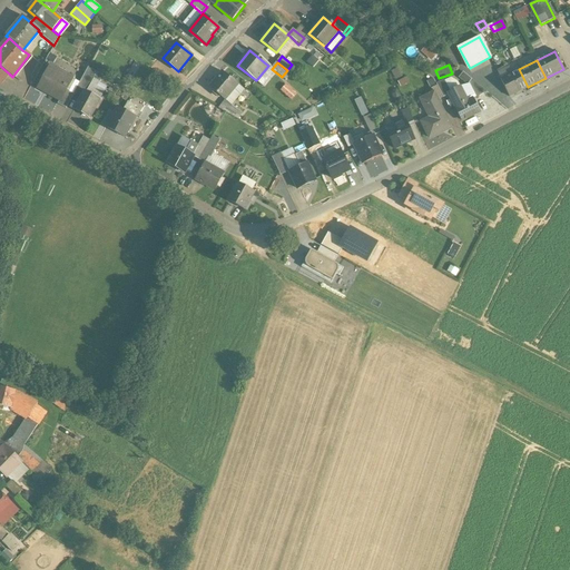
[(72,79),(50,66),(45,76),(46,76),(39,87),(50,92),(49,96),(59,101),(66,90),(72,79)]
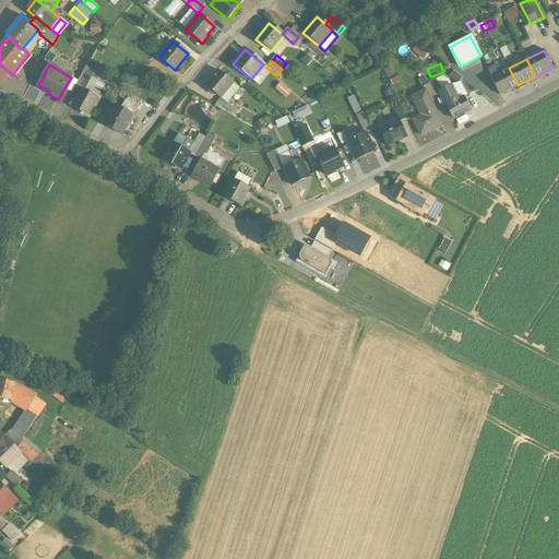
[(509,68),(491,76),(500,95),(518,85),(509,68)]
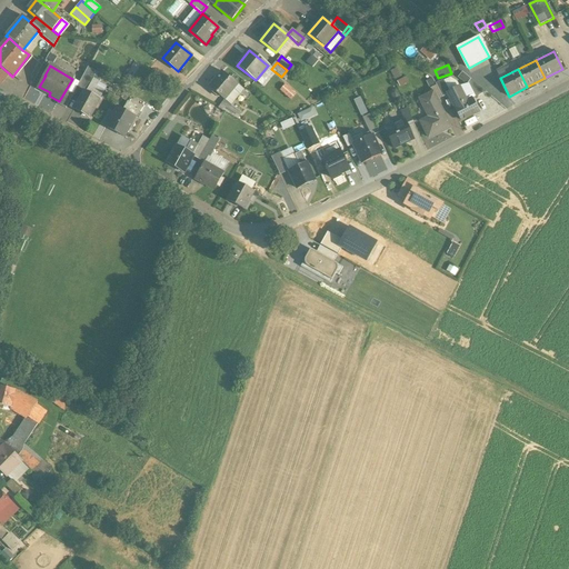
[(470,79),(461,71),(457,77),(467,83),(470,79)]
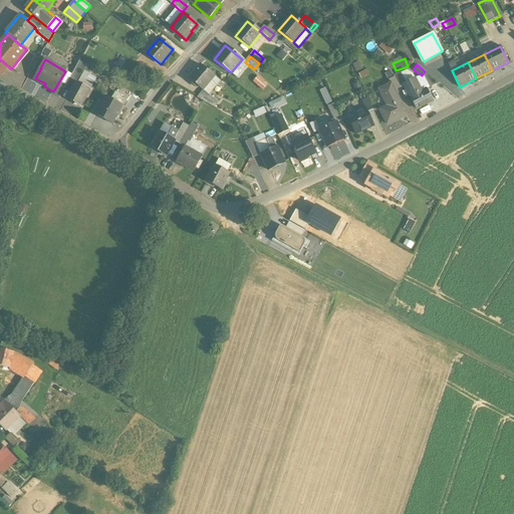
[(214,76),(200,65),(189,78),(203,90),(214,76)]
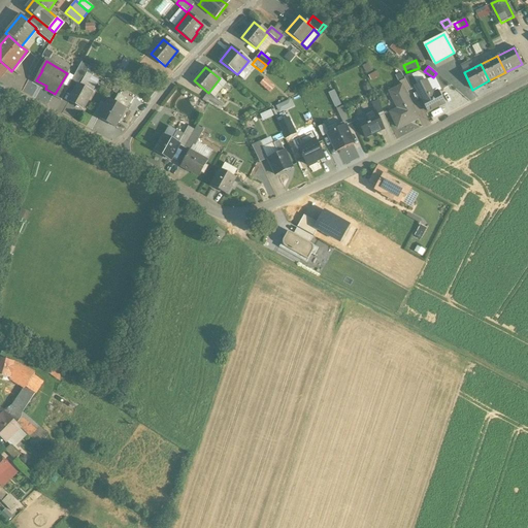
[(71,81),(77,86),(83,76),(86,70),(79,68),(71,81)]
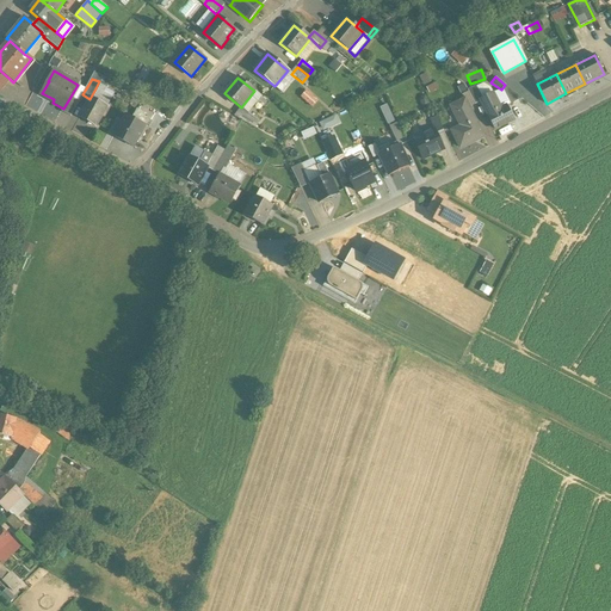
[(522,98),(505,85),(501,90),(510,105),(522,98)]
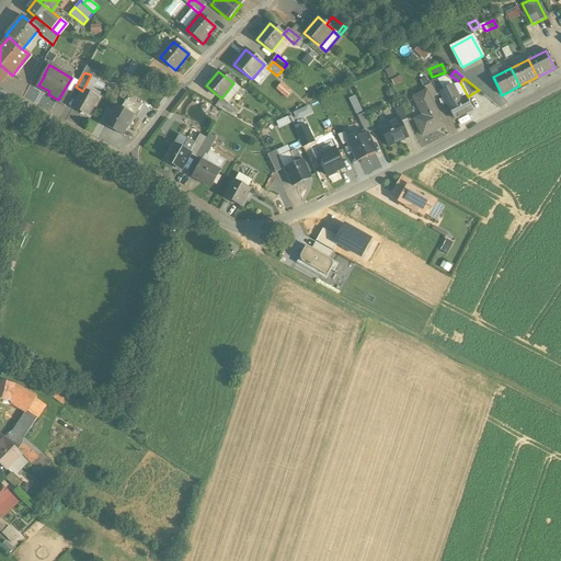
[(103,89),(88,81),(82,91),(98,99),(103,89)]
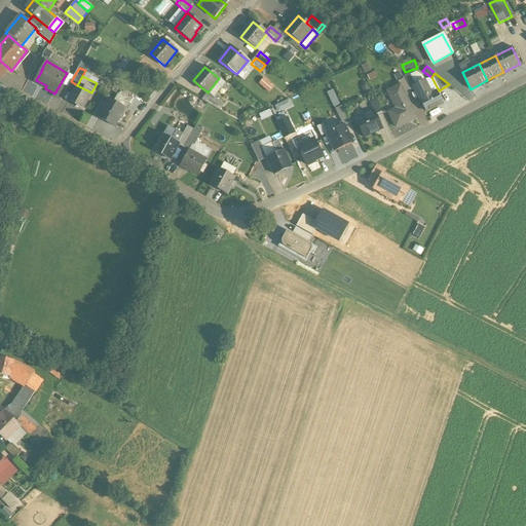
[(403,79),(405,83),(408,90),(414,87),(413,85),(409,76),(403,79)]
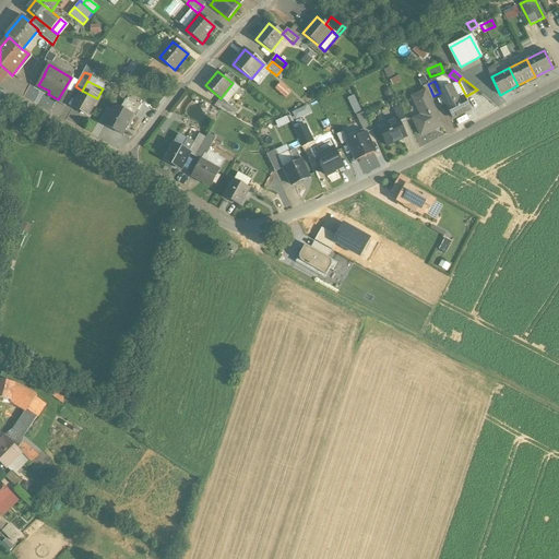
[(237,87),(233,83),(221,98),(225,102),(237,87)]
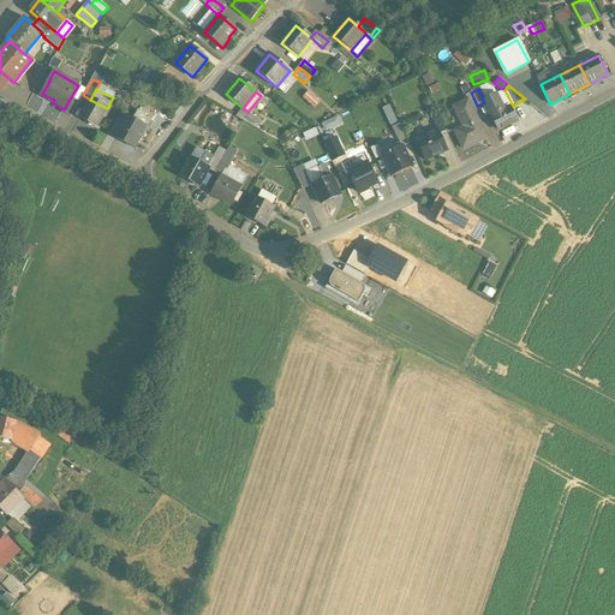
[(483,100),(484,102),(487,107),(491,115),(503,109),(495,94),(484,100),(483,100)]
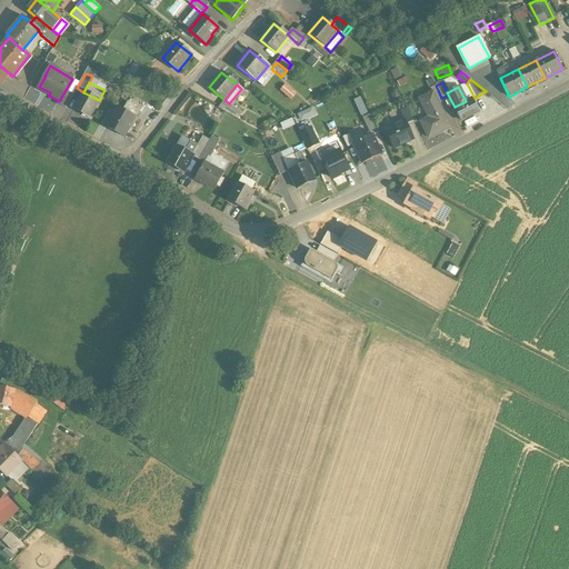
[(66,90),(59,101),(57,105),(66,109),(73,95),(66,90)]
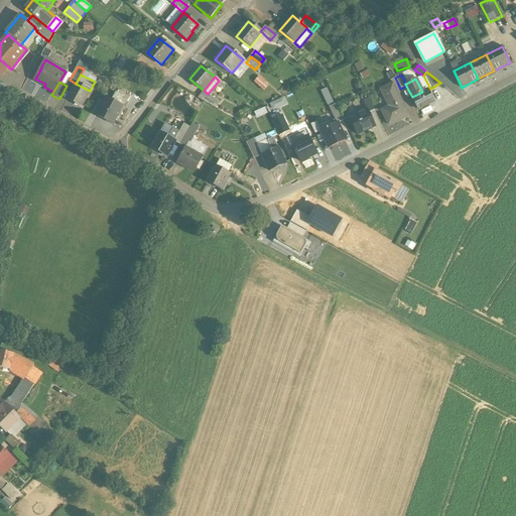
[(397,82),(389,86),(393,93),(396,91),(398,95),(402,93),(400,89),(397,82)]
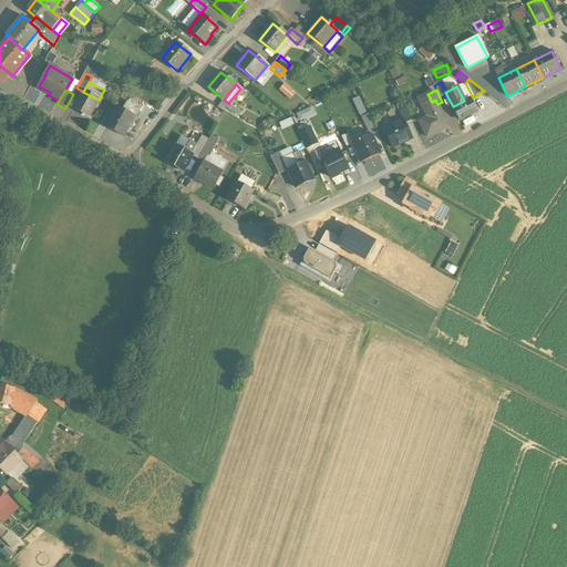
[(99,100),(83,92),(73,110),(89,117),(99,100)]
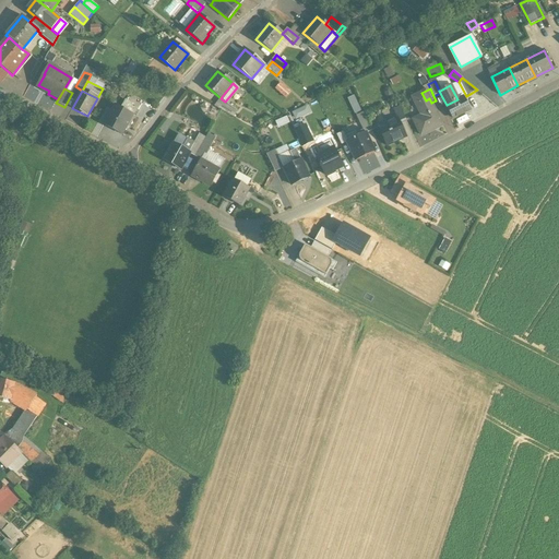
[(295,102),(285,92),(281,98),(290,107),(295,102)]
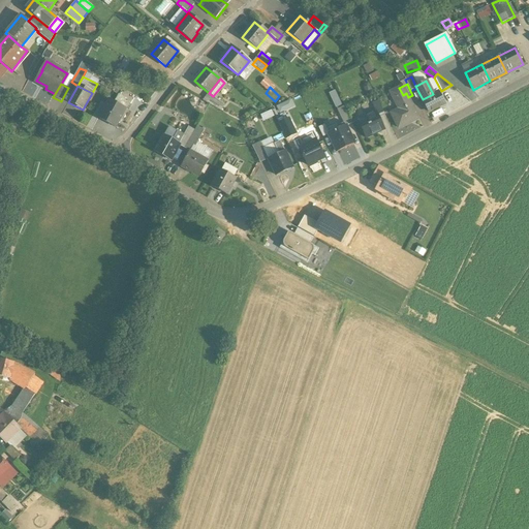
[(406,93),(403,95),(399,88),(391,92),(399,110),(391,114),(398,128),(418,118),(408,97),(406,93)]
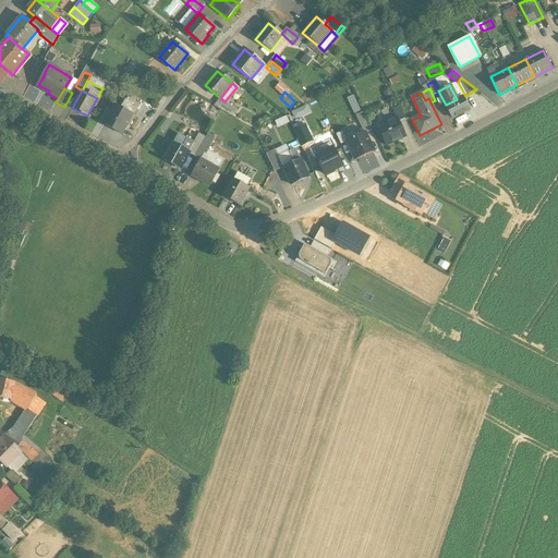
[(457,99),(446,105),(452,119),(469,110),(462,97),(457,99)]
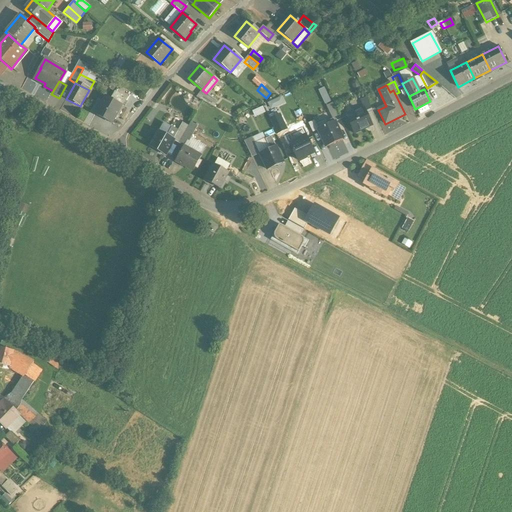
[(213,99),(206,93),(202,90),(196,97),(209,104),(213,99)]
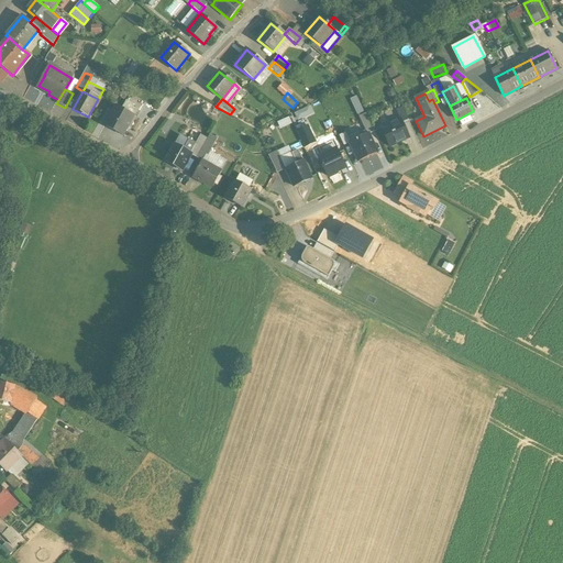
[(135,107),(127,101),(121,110),(131,114),(135,107)]
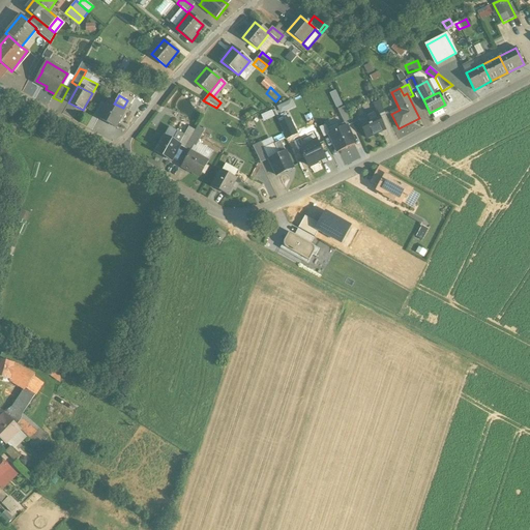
[(114,104),(109,99),(98,118),(115,127),(120,119),(118,118),(123,109),(123,108),(114,104)]
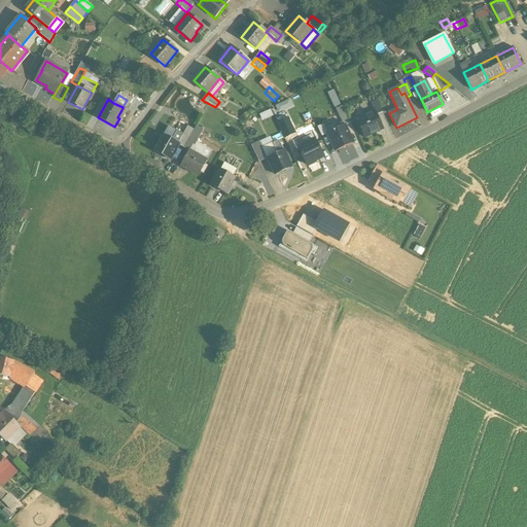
[(275,104),(277,111),(292,107),(289,100),(275,104)]
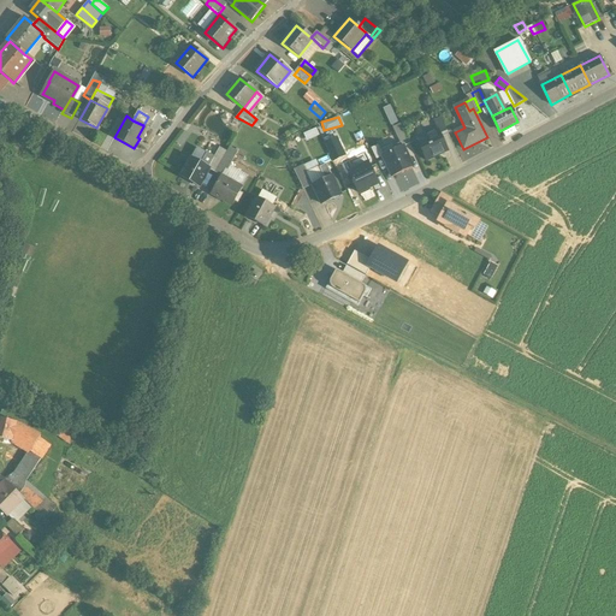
[(448,132),(440,118),(433,122),(437,131),(438,130),(440,136),(448,132)]
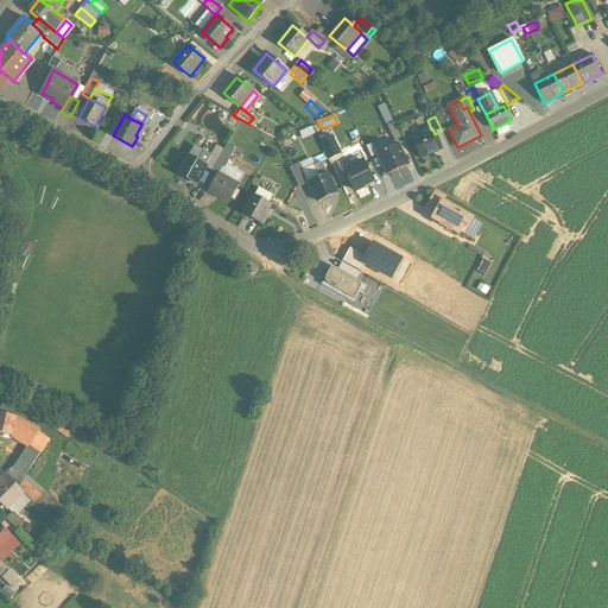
[(311,127),(299,132),(302,138),(314,133),(311,127)]
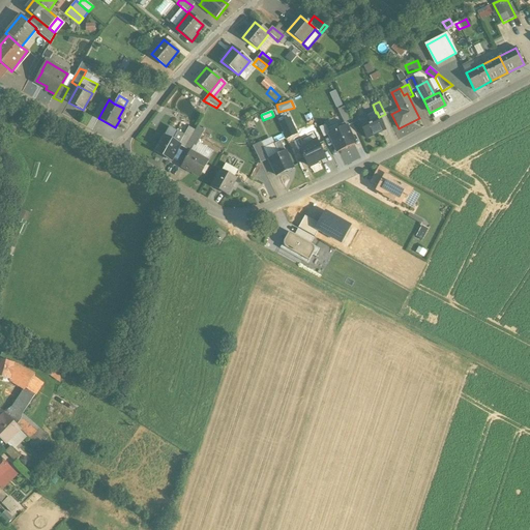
[(376,113),(364,118),(365,121),(359,123),(366,139),(385,129),(379,117),(377,112),(376,113)]
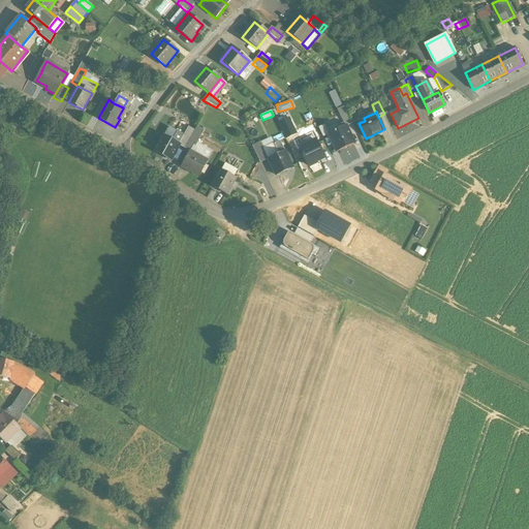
[(340,116),(343,123),(344,123),(345,126),(351,123),(346,113),(340,116)]
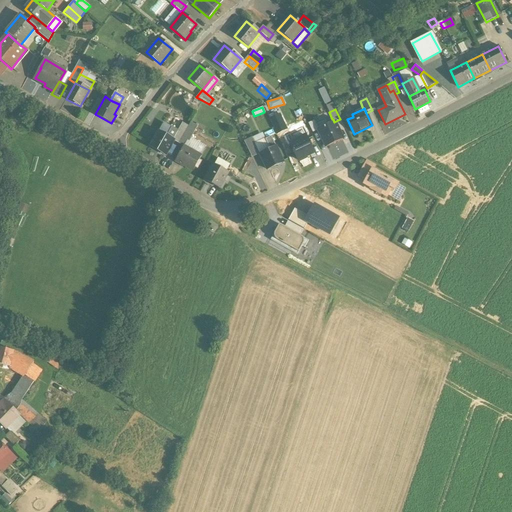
[(270,120),(278,136),(284,134),(276,118),(270,120)]
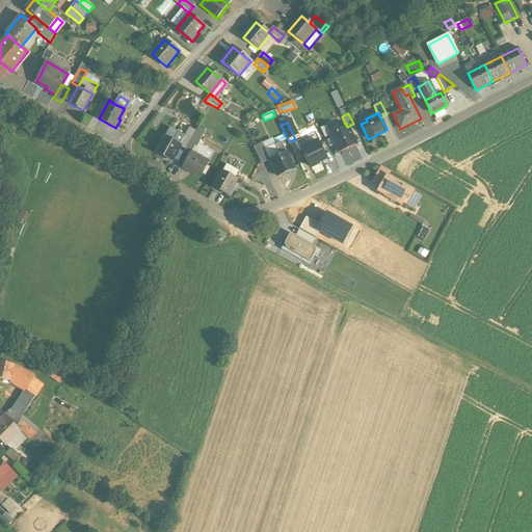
[(324,125),(324,123),(317,126),(323,138),(330,135),(324,125)]
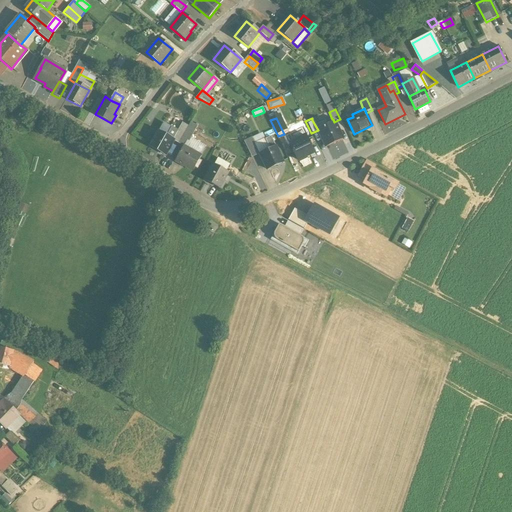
[(332,119),(325,123),(327,126),(318,130),(326,147),(343,139),(334,122),(333,119),(332,119)]
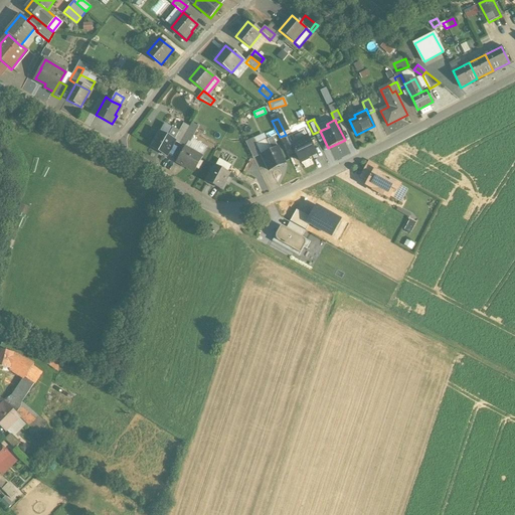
[(193,121),(189,128),(196,132),(200,125),(193,121)]
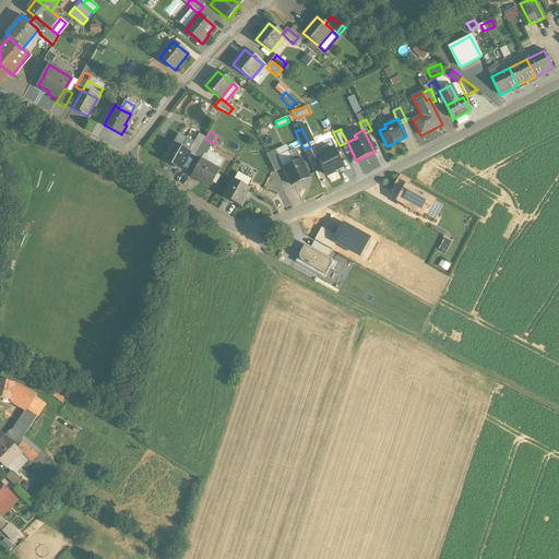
[(171,143),(174,144),(190,153),(189,154),(194,157),(198,151),(205,139),(198,134),(193,142),(177,133),(171,143)]
